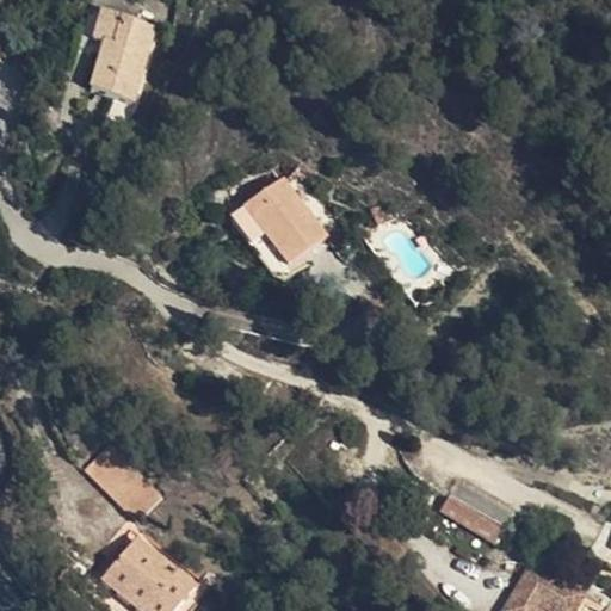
[(134,96),(153,18),(100,5),(88,39),(103,45),(93,85),(134,96)]
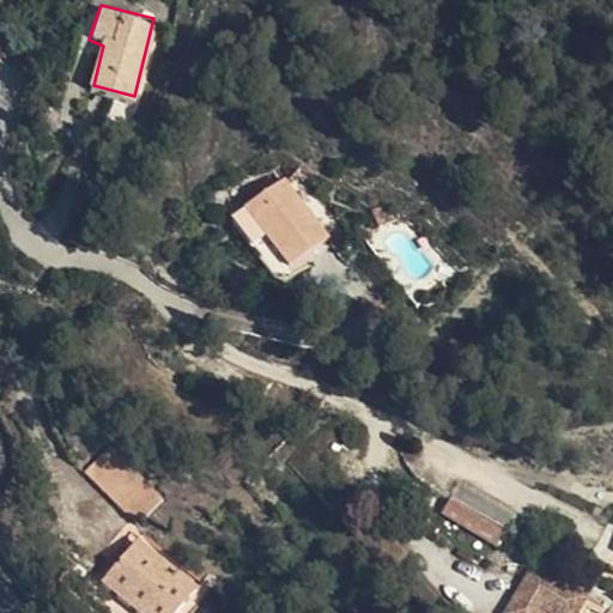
[(246,207),(291,266),(328,235),(281,177),(246,207)]
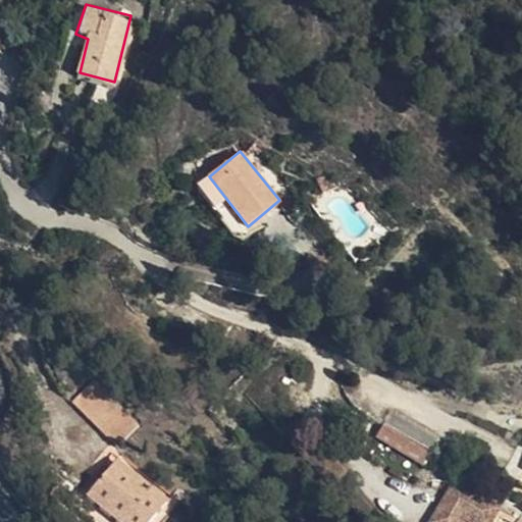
[(316,173),(323,186),(338,177),(338,172),(322,169),(316,173)]
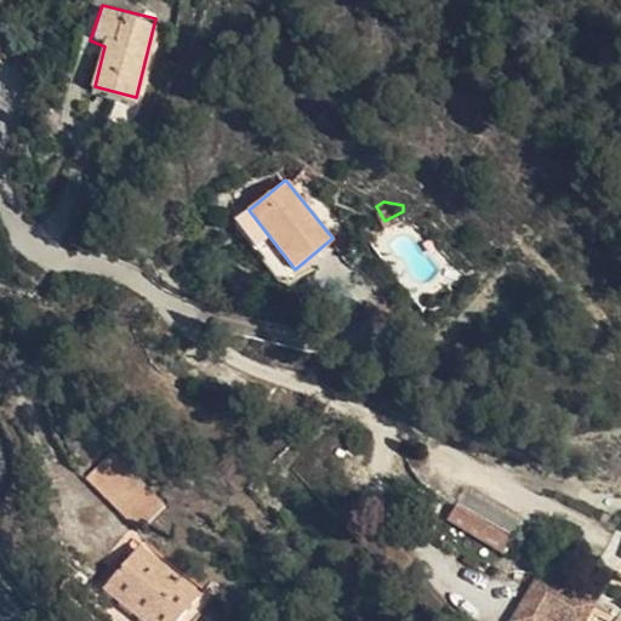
[(301,278),(295,269),(249,210),(234,222),(280,283),(292,286),(301,278)]
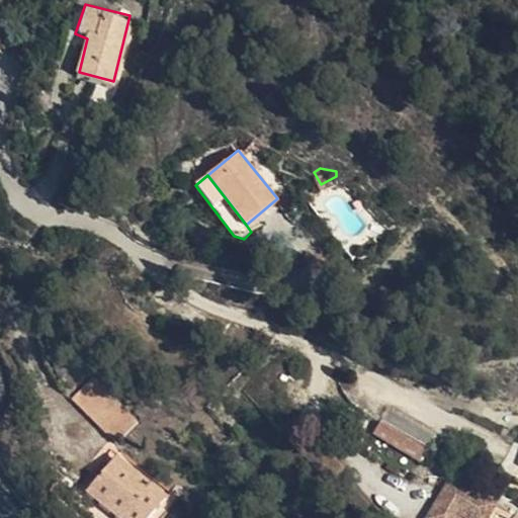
[(64,381),(89,409),(115,393),(88,361),(64,381)]
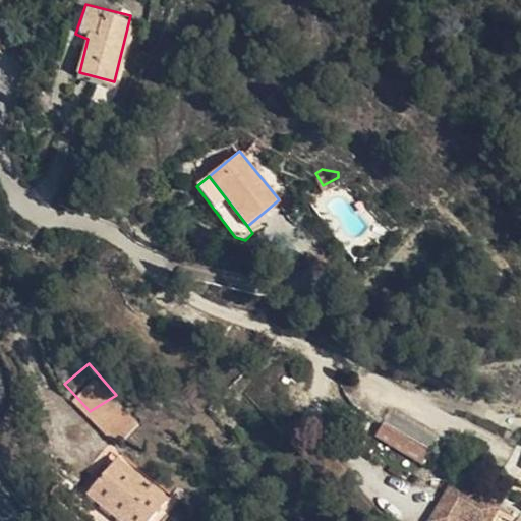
[(116,395),(90,411),(108,432),(131,412),(116,395)]
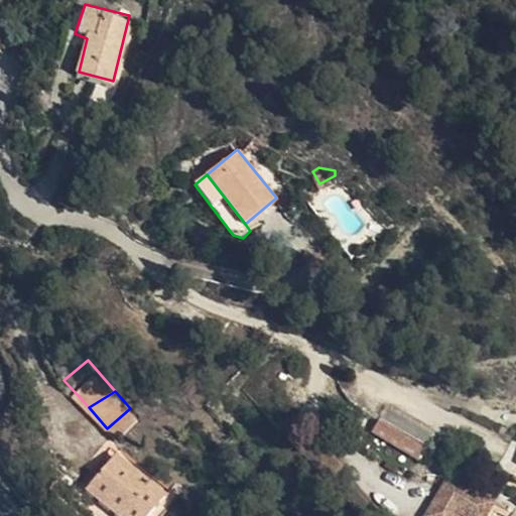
[(363,428),(410,453),(423,425),(376,402),(363,428)]
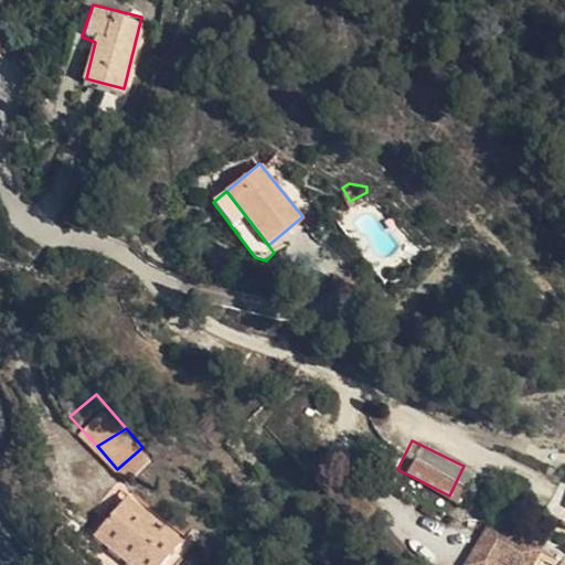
[(83,528),(126,564),(152,564),(184,529),(125,477),(83,528)]
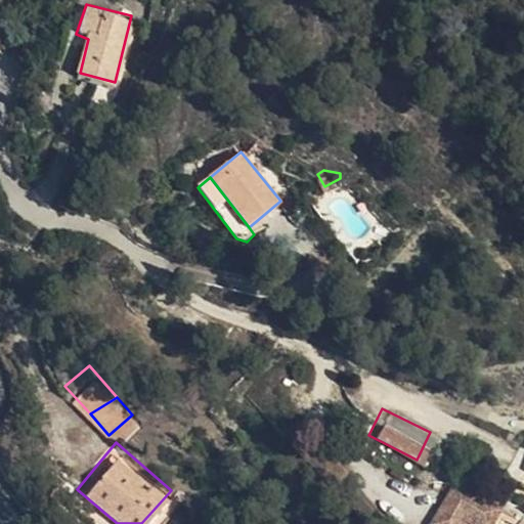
[(466,513),(479,487),(449,473),(425,521),(431,523),(453,523),(462,510),(466,513)]
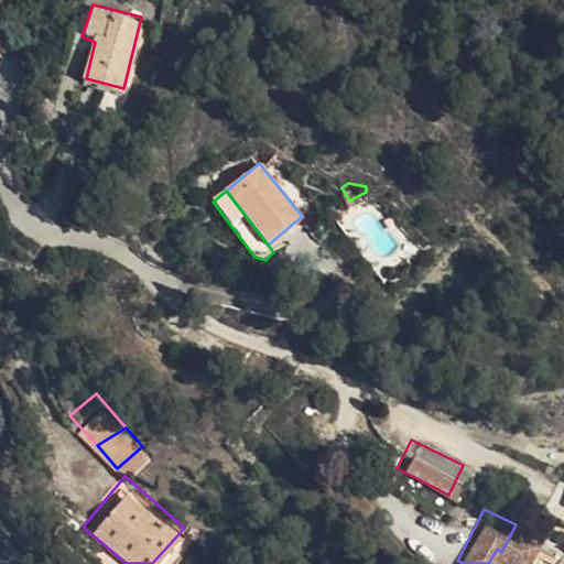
[(97,563),(126,563),(83,527),(74,518),(61,532),(97,563)]
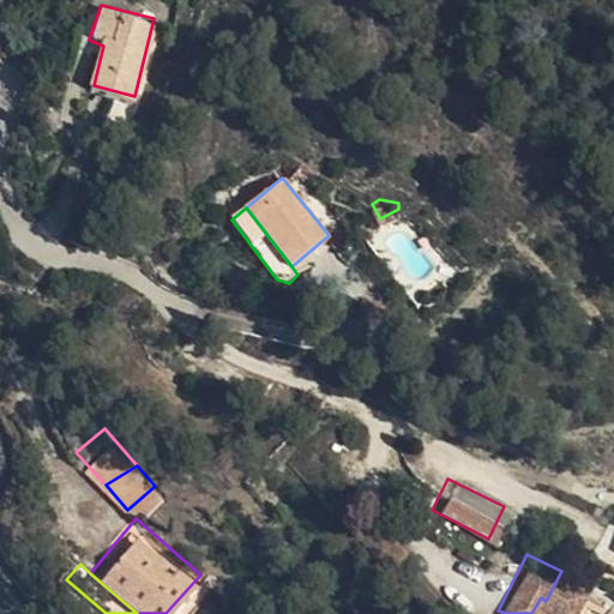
[(583,583),(561,571),(546,601),(567,612),(583,583)]
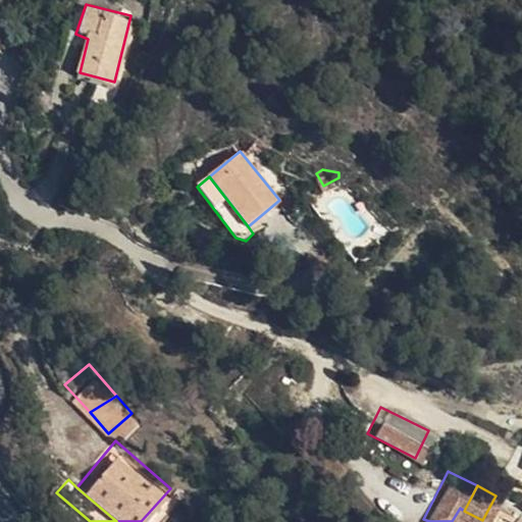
[(521,521),(521,510),(515,507),(509,517),(517,521),(521,521)]
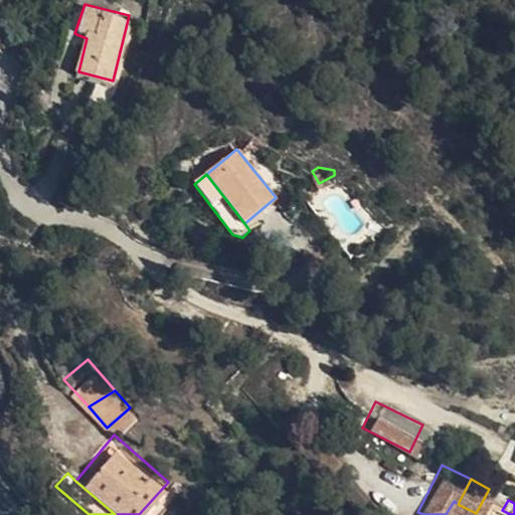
[(454,501),(446,514),(474,514),(476,513),(458,504),(454,501)]
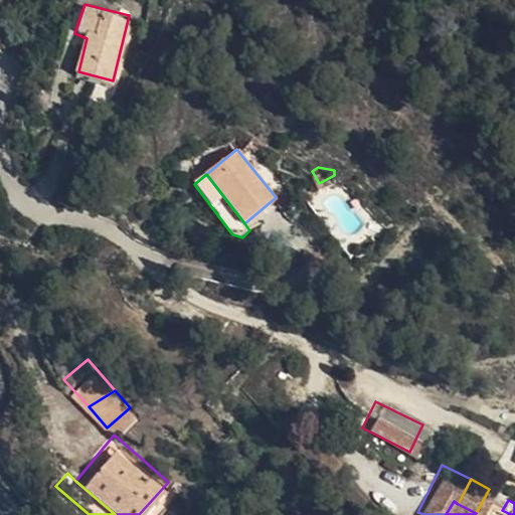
All buildings are outlined.
